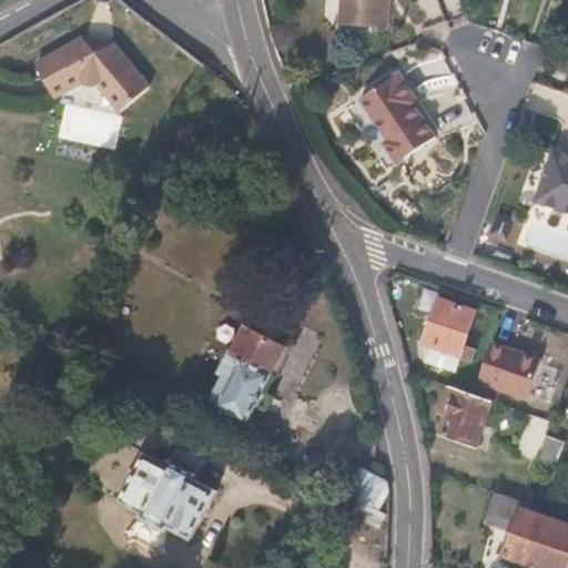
[(389,0),(342,0),(341,24),(388,28),(389,0)]
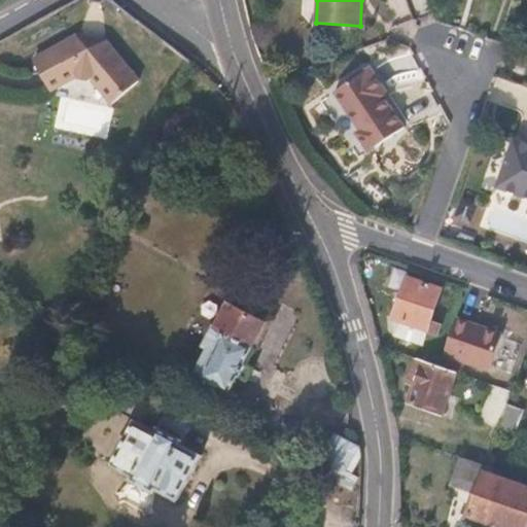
[(94,78),(113,103),(139,81),(106,41),(78,36),(57,48),(35,60),(50,90),(77,75),(79,79),(91,81),(94,78)]
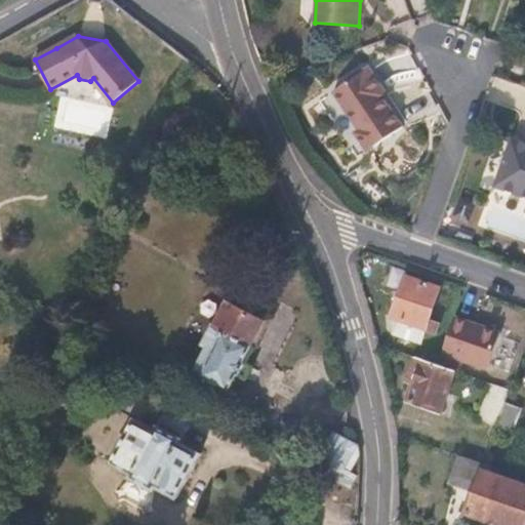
[(382,87),(369,68),(334,91),(360,130),(356,133),(368,151),(386,138),(404,127),(384,98),(378,90),(382,87)]
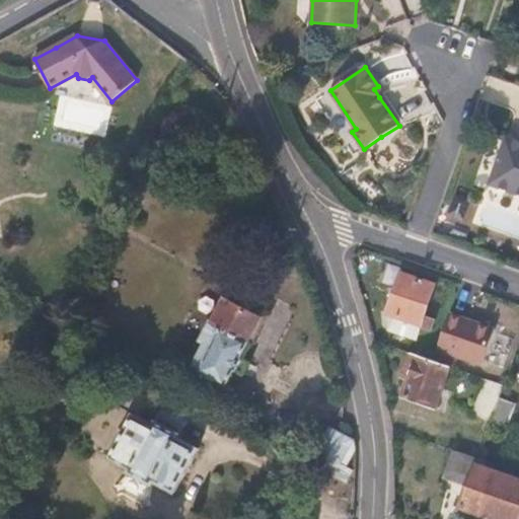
[(378,86),(374,89),(379,97),(384,94),(378,86)]
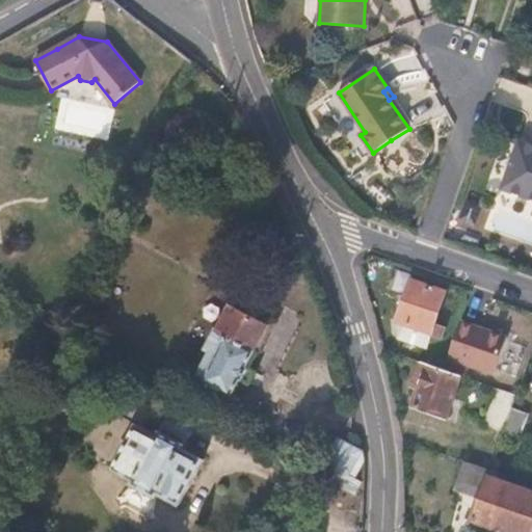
[(502,189),(531,200),(531,143),(520,139),(502,189)]
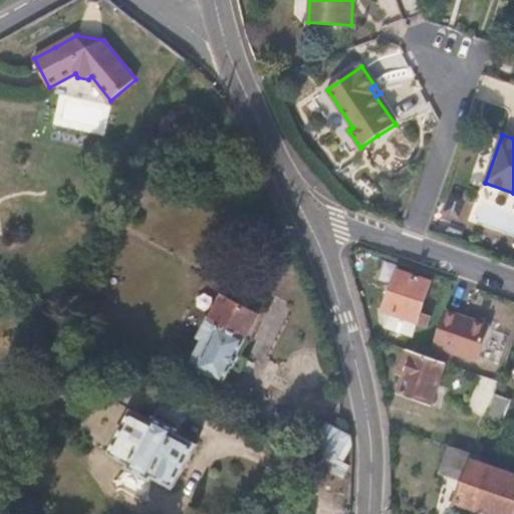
[(449,227),(446,236),(460,241),(463,232),(449,227)]
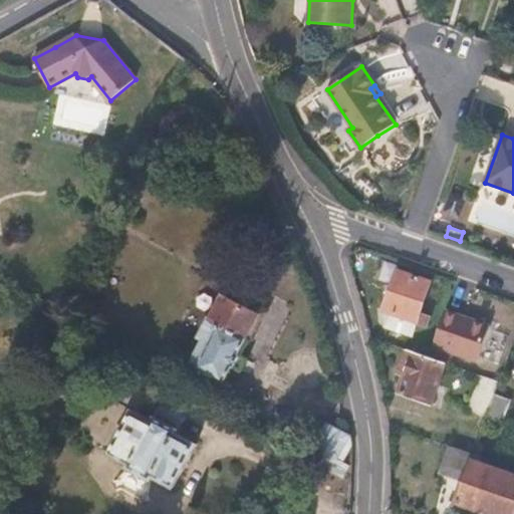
[(387,320),(384,327),(413,337),(418,324),(427,327),(430,316),(420,313),(431,281),(398,270),(384,310),(390,312),(387,320)]
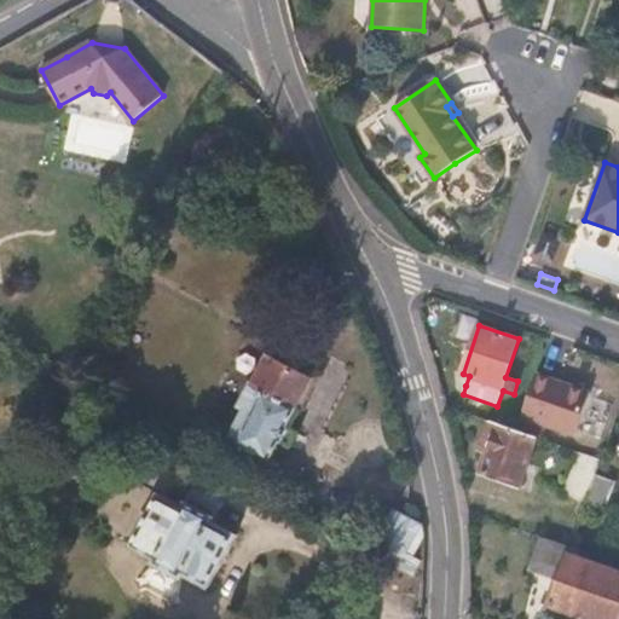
[(310,356),(288,345),(279,362),(270,357),(255,385),(253,383),(243,405),(248,408),(231,439),(271,461),(300,406),(301,408),(319,374),(312,370),(305,366),(310,356)]
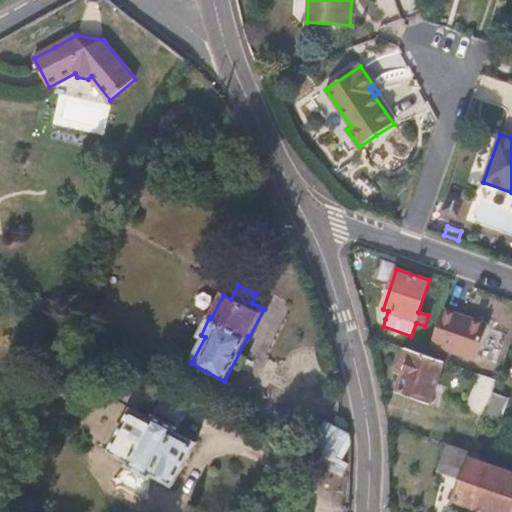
[(431,344),(477,359),(490,318),(444,303),(431,344)]
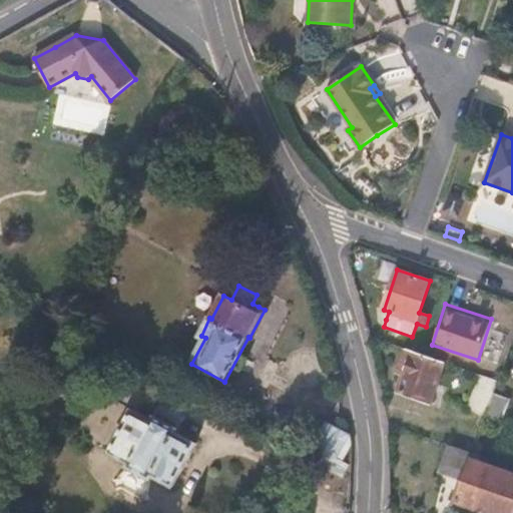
[(432,403),(445,363),(408,350),(402,366),(408,368),(404,380),(399,392),(432,403)]
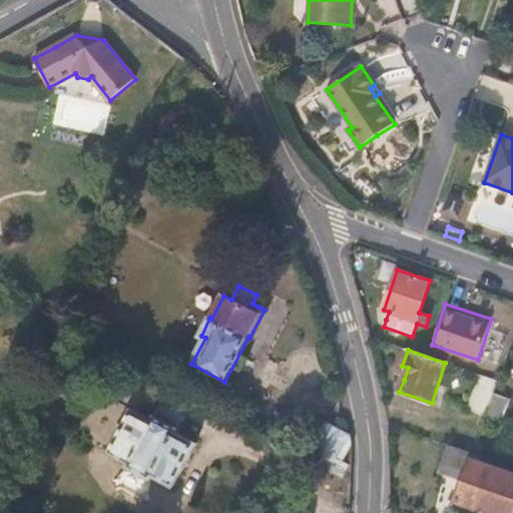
[(498,381),(481,375),(471,404),(488,410),(494,393),(498,381)]
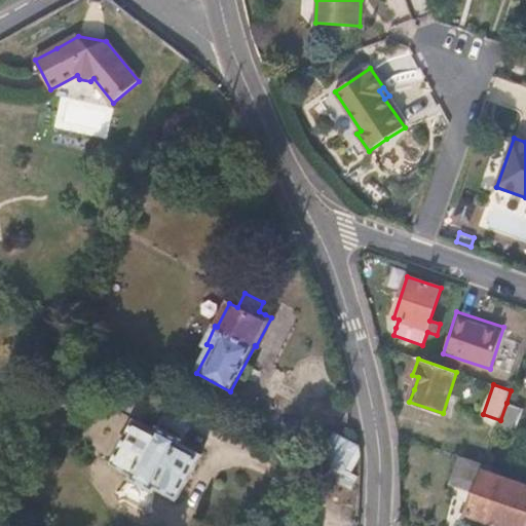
[(500,420),(498,427),(516,433),(524,409),(506,403),(500,420)]
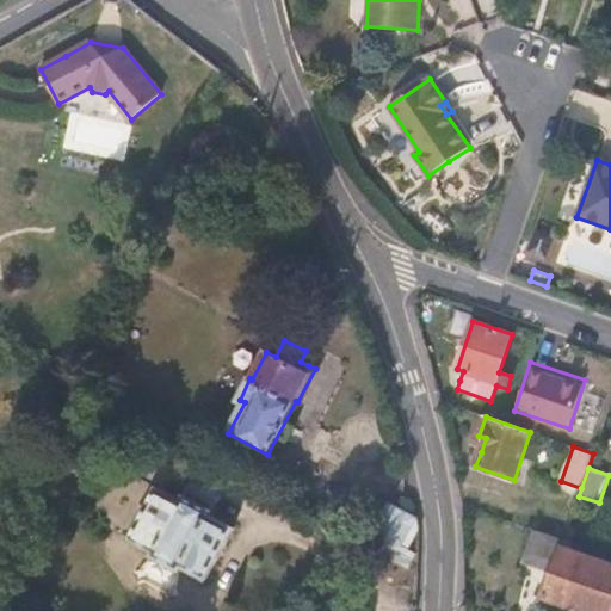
[(213,516),(214,512),(218,504),(187,488),(181,500),(156,487),(129,539),(154,553),(152,556),(181,573),(184,568),(209,581),(223,555),(236,529),(213,516)]
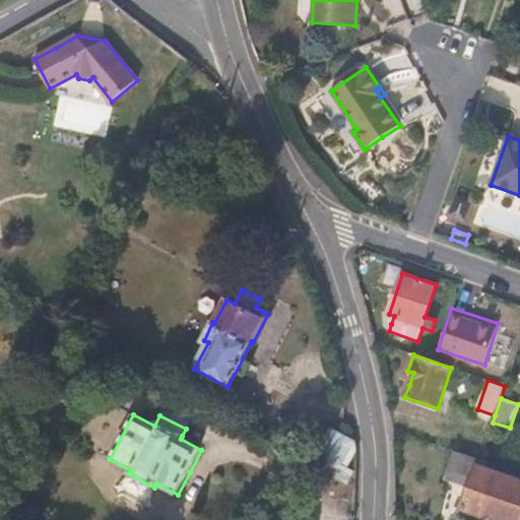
[(331,429),(312,466),(356,491),(358,472),(348,467),(358,450),(356,442),(331,429)]
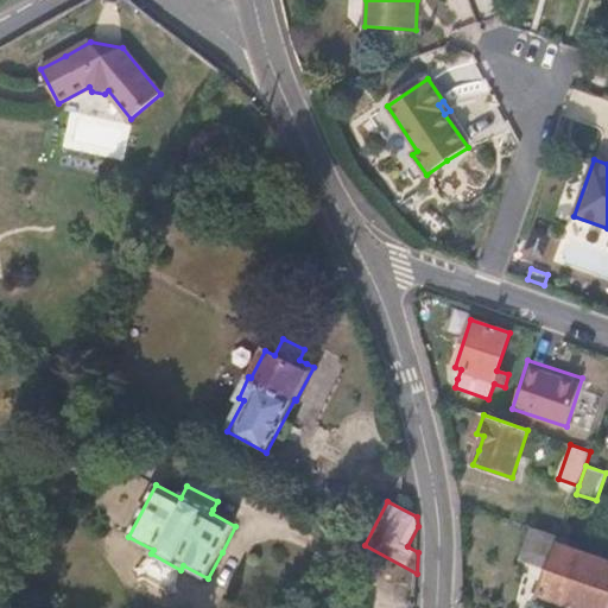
[(548,569),(538,595),(574,607),(607,607),(607,559),(529,532),(519,558),(548,569)]
